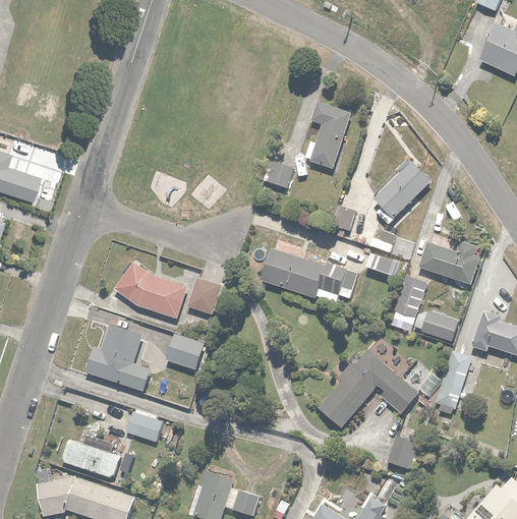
[(475,0),(474,4),(494,13),(500,0),(475,0)]
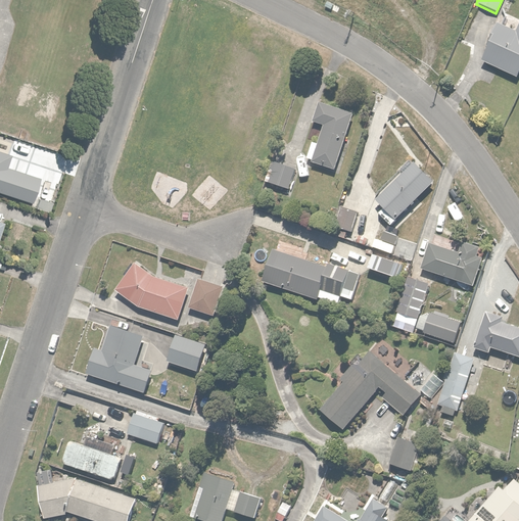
[(518,20),(515,30),(499,22),(480,60),(516,78),(518,72),(518,20)]
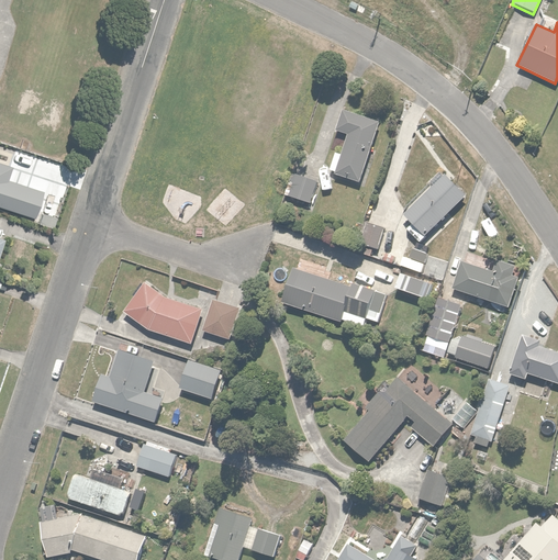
[(378,122),(342,111),(334,132),(347,135),(342,154),(334,152),(328,169),(334,171),(333,174),(360,182),(378,122)]
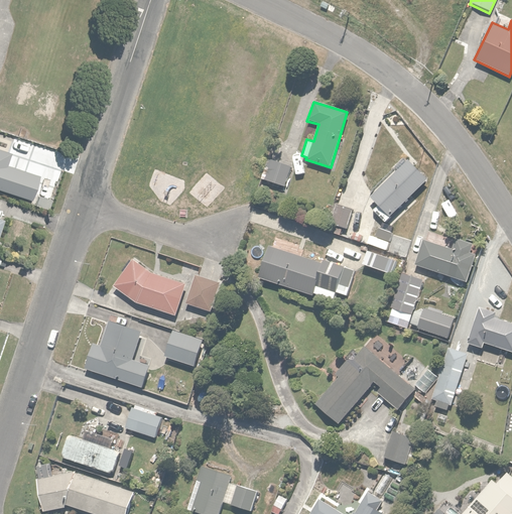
[(0,187),(28,197),(34,174),(3,165),(7,151),(2,149),(6,138),(0,136),(0,187)]
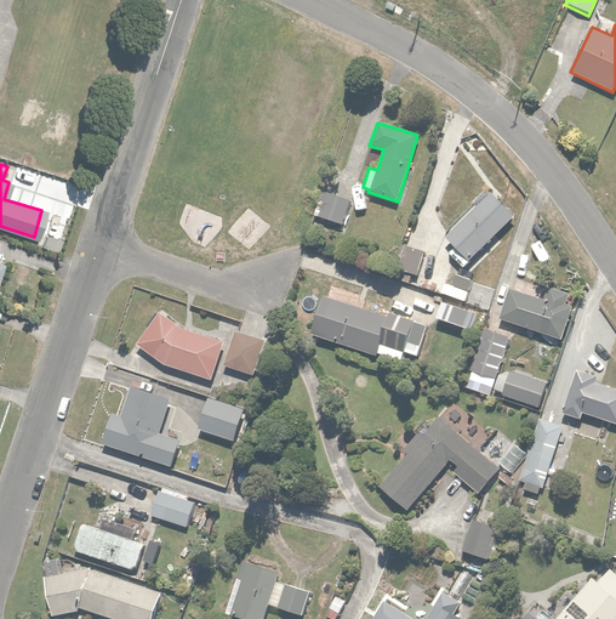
[(469,260),(513,215),(484,187),(440,232),(469,260)]
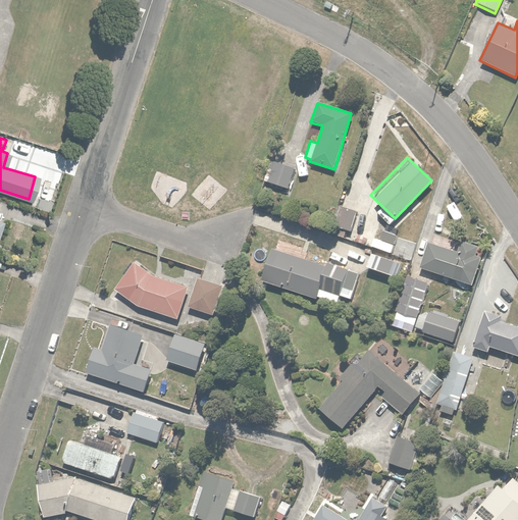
[(286,194),(293,168),(273,163),(272,168),(266,166),(262,182),(279,187),(278,193),(286,194)]
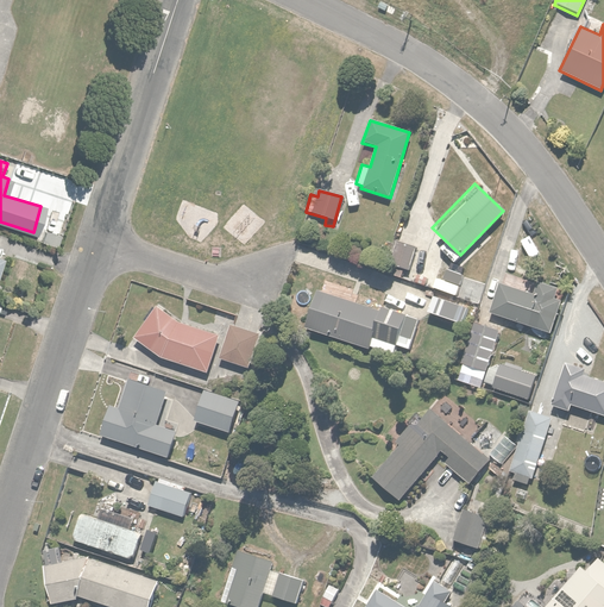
[(58,236),(42,230),(38,241),(55,246),(58,236)]
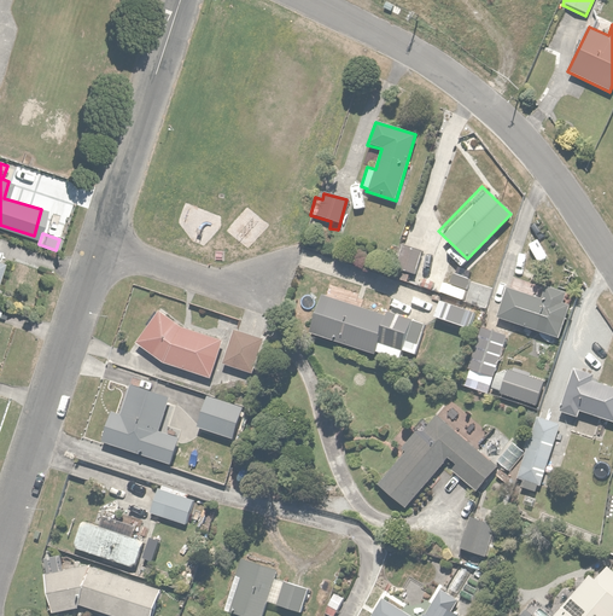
[(420,251),(400,244),(392,267),(414,274),(420,251)]
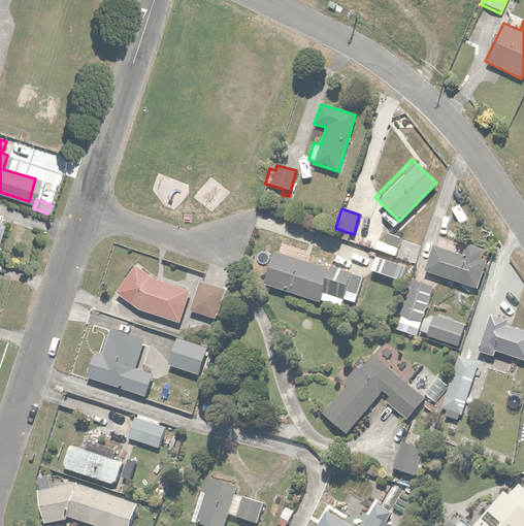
[(431,244),(423,270),(477,288),(486,259),(484,259),(486,250),(465,243),(462,255),(431,244)]
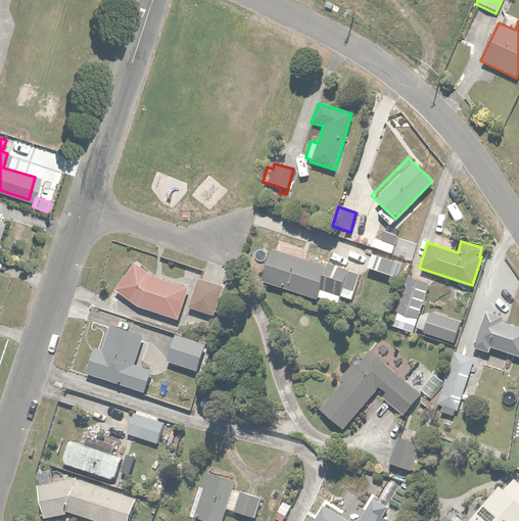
[(325,268),(273,250),(262,282),(337,306),(340,296),(351,300),(360,274),(327,264),(325,268)]
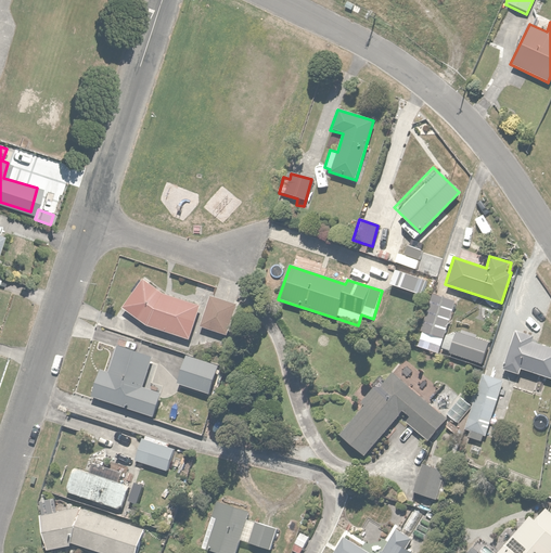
[(426,281),(394,270),(389,284),(422,296),(426,281)]
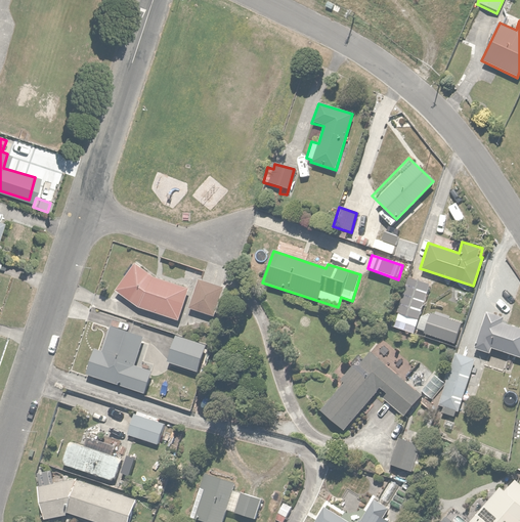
[(155,278),(134,262),(115,291),(137,307),(177,319),(187,289),(155,278)]
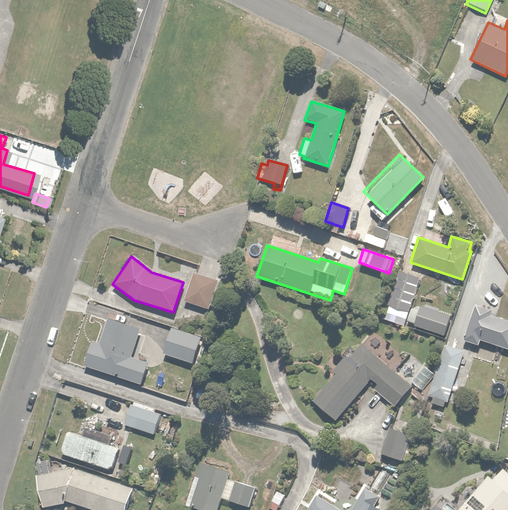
[(418,279),(399,272),(394,285),(413,292),(418,279)]
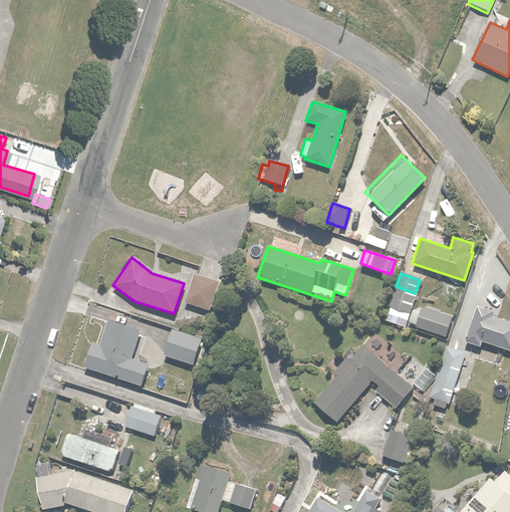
[(219,283),(194,275),(185,302),(210,310),(219,283)]
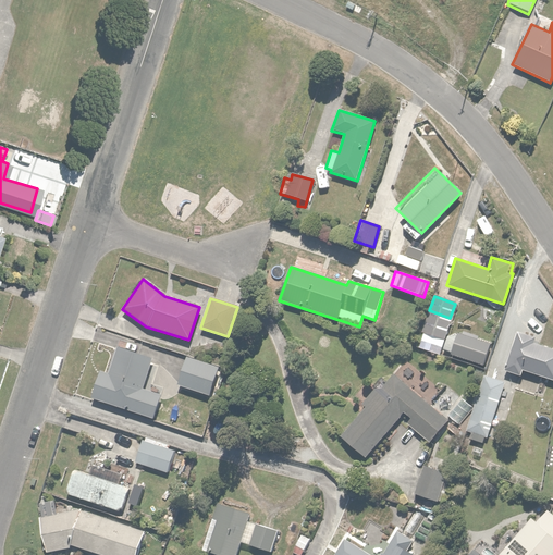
[(450,323),(428,316),(417,345),(440,353),(450,323)]
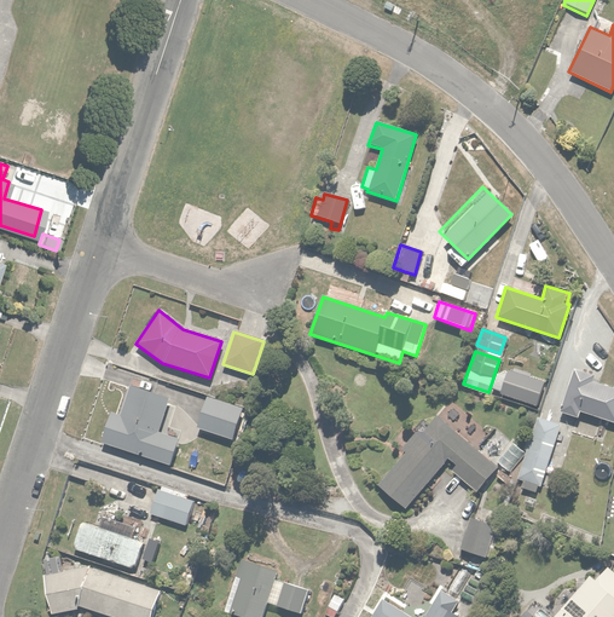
[(545,381),(508,370),(500,396),(538,405),(545,381)]
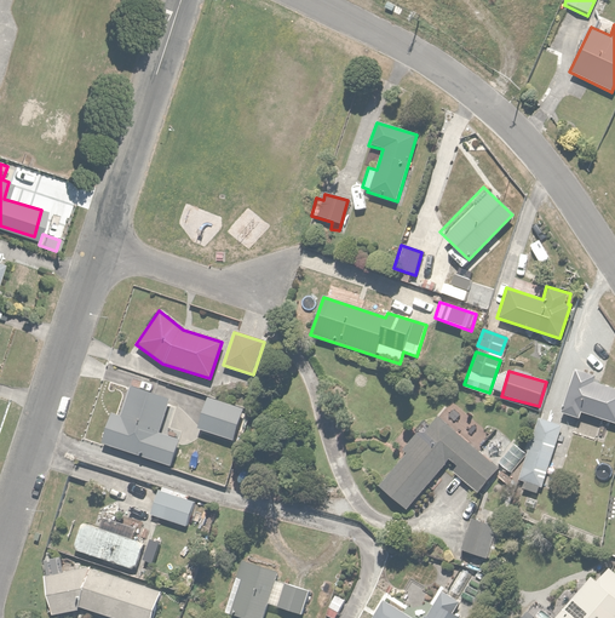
[(593,376),(574,371),(561,415),(578,419),(580,412),(614,423),(614,389),(592,383),(593,376)]
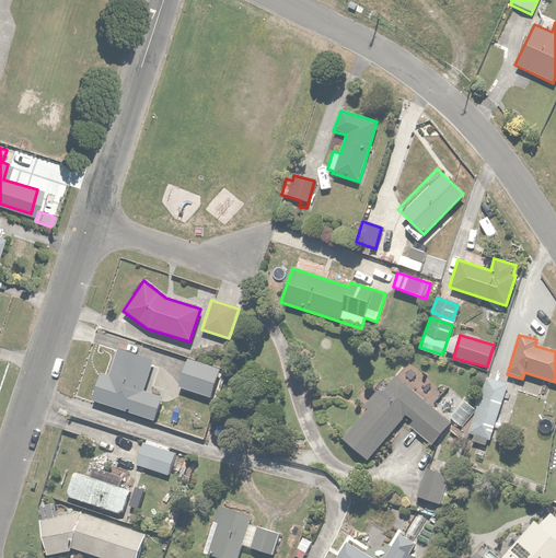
[(108,375),(101,372),(92,400),(152,420),(161,395),(145,390),(153,363),(117,351),(108,375)]
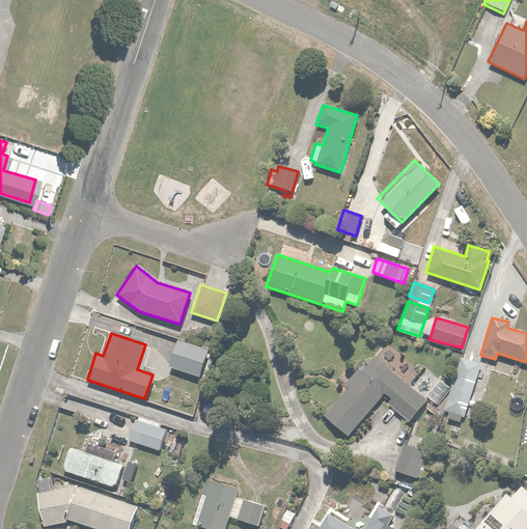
[(210,350),(178,340),(170,367),(201,377),(210,350)]
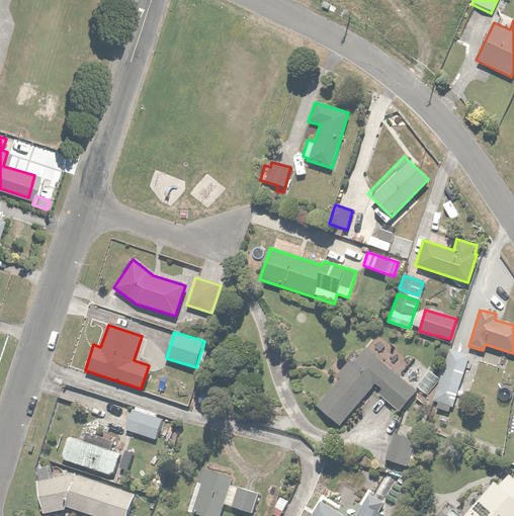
[(416,391),(365,348),(358,355),(351,349),(343,358),(347,361),(336,374),(339,377),(316,406),(341,426),(371,390),(398,412),(416,391)]
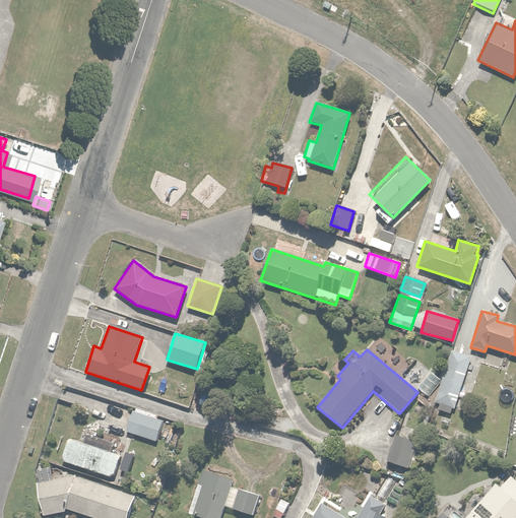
[(465,374),(445,367),(434,401),(454,407),(465,374)]
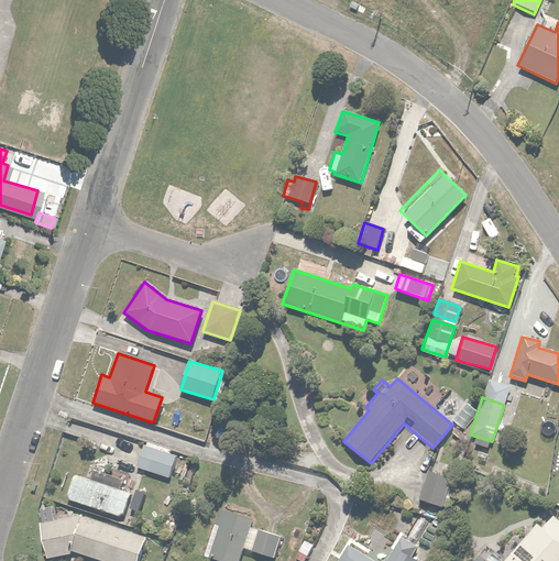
[(474,411),(464,402),(449,418),(459,428),(474,411)]
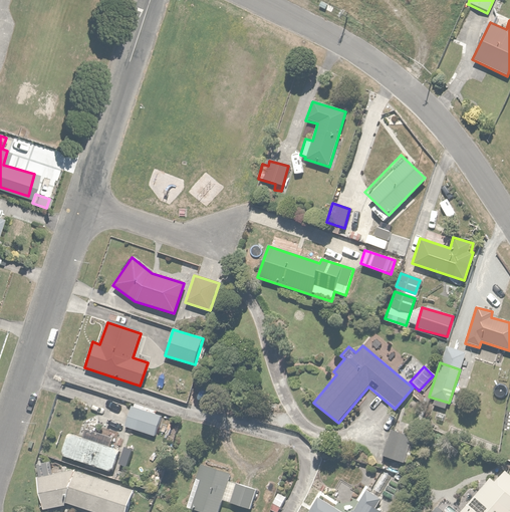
[(136,407),(131,405),(122,426),(154,437),(161,415),(148,411),(150,407),(138,403),(136,407)]
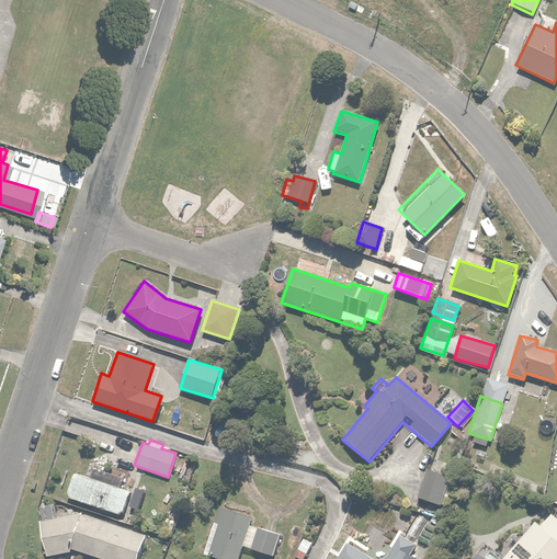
[(72,472),(65,495),(118,514),(126,490),(122,488),(124,479),(92,468),(89,478),(72,472)]
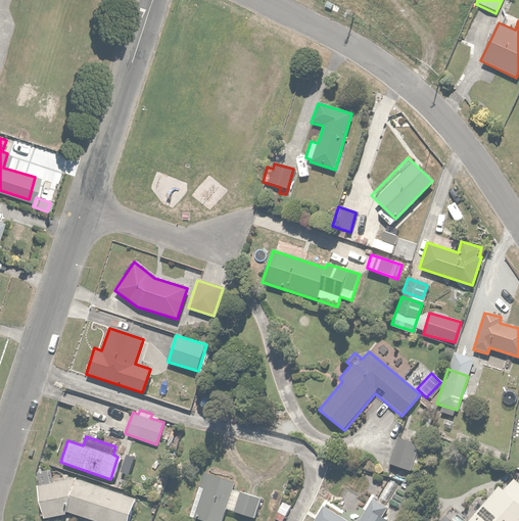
[(420,444),(397,436),(388,464),(410,471),(420,444)]
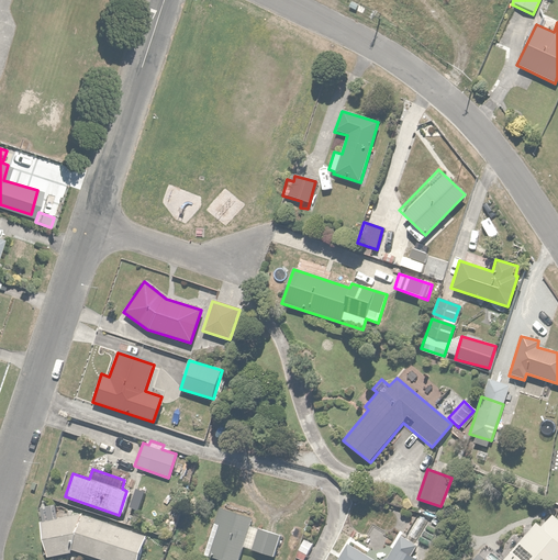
[(41,522),(46,557),(70,553),(70,550),(99,559),(136,559),(145,536),(80,514),(56,519),(54,505),(41,507),(42,522),(41,522)]
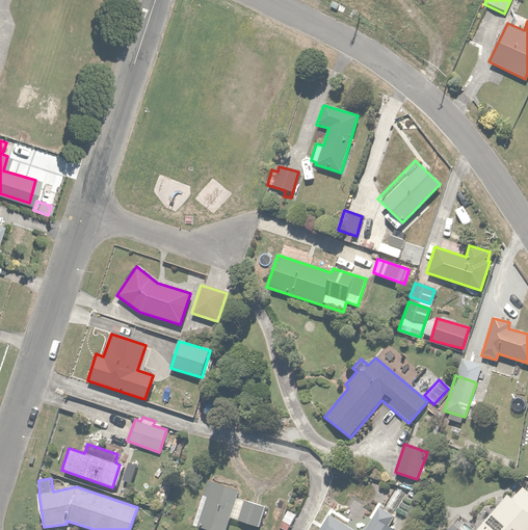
[(237,491),(206,482),(193,526),(208,529),(225,529),(228,518),(258,526),(264,506),(236,498),(237,491)]
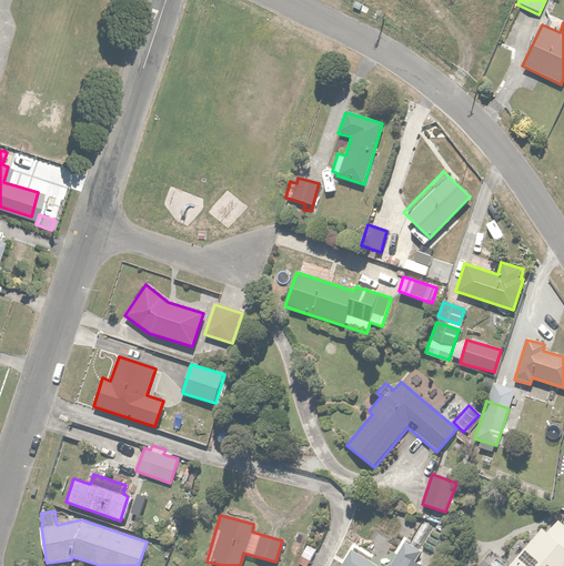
[(563,565),(563,525),(559,521),(549,534),(540,527),(509,565),(563,565)]
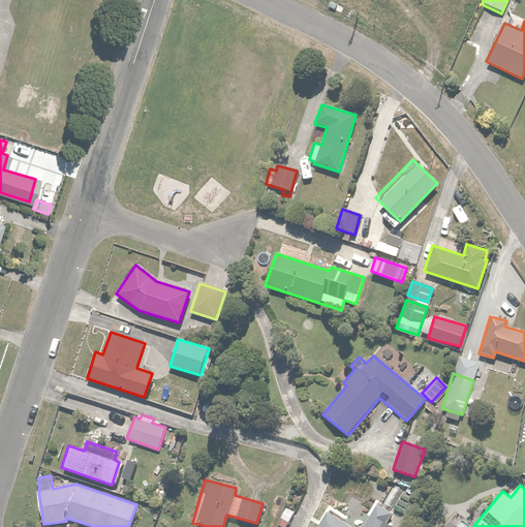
[(362,526),(351,526),(326,509),(315,526),(390,526),(397,516),(376,503),(362,526)]
